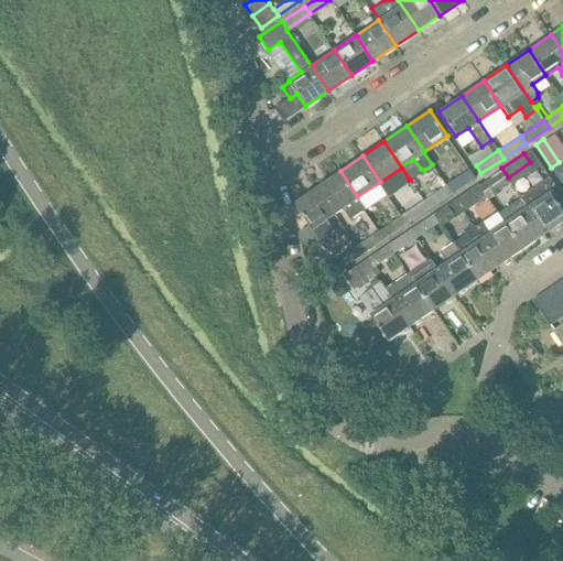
[(562,159),(559,162),(551,168),(562,184),(562,168),(562,166),(562,159)]
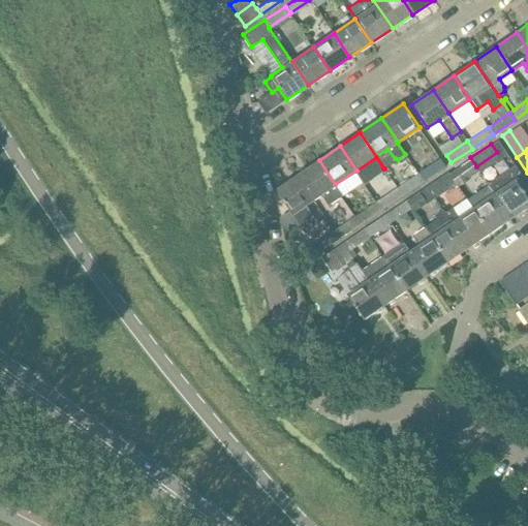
[(455,181),(476,166),(470,157),(449,172),(455,181)]
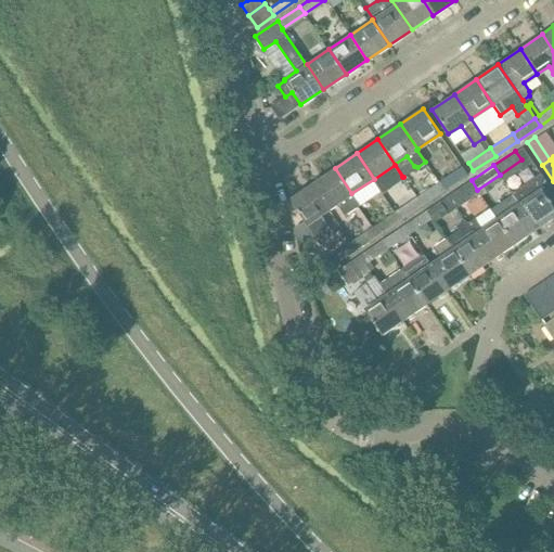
[(462,166),(439,181),(445,189),(466,174),(462,166)]
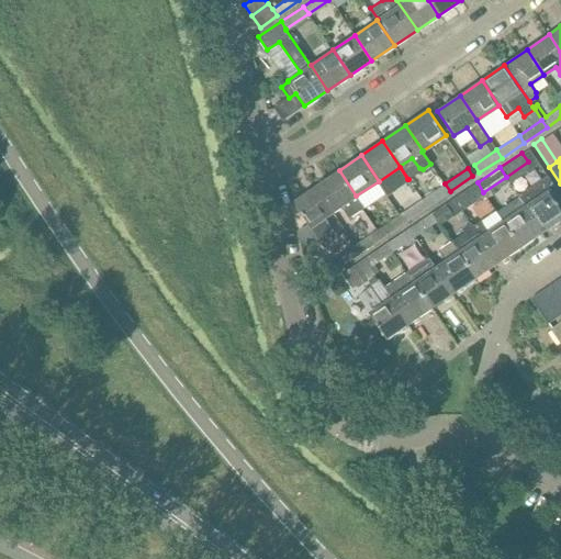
[(339,170),(316,186),(334,211),(341,207),(348,216),(363,207),(356,197),(356,196),(339,170)]
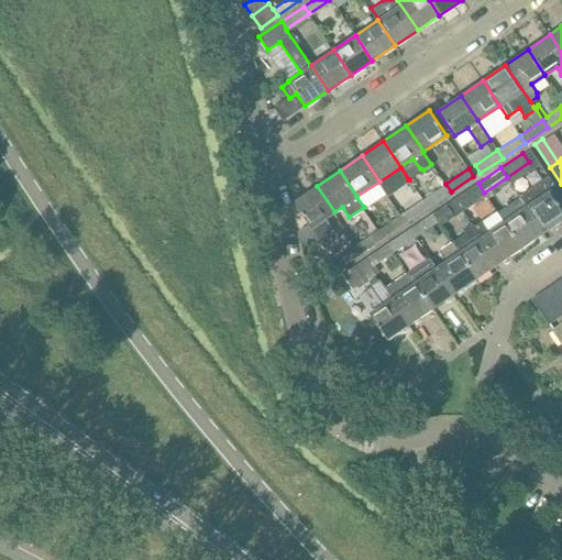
[(561,195),(548,175),(519,195),(520,196),(526,206),(543,231),(561,218),(561,195)]
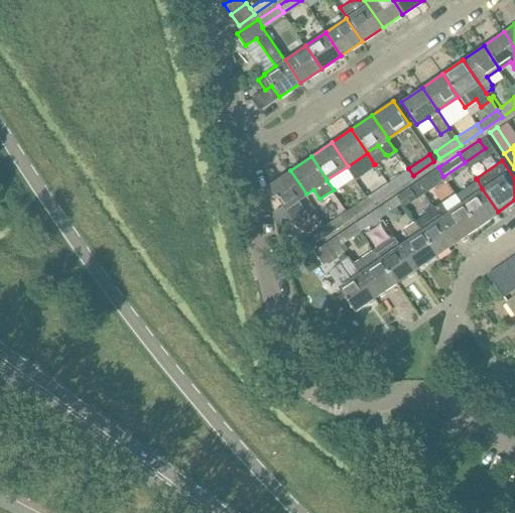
[(442,177),(443,176),(438,167),(437,168),(436,167),(416,180),(422,188),(441,175),(442,177)]
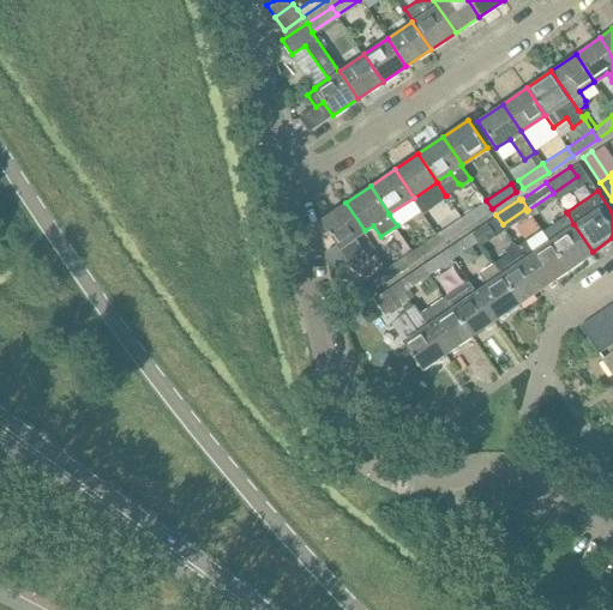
[(492,209),(486,200),(461,217),(467,225),(492,209)]
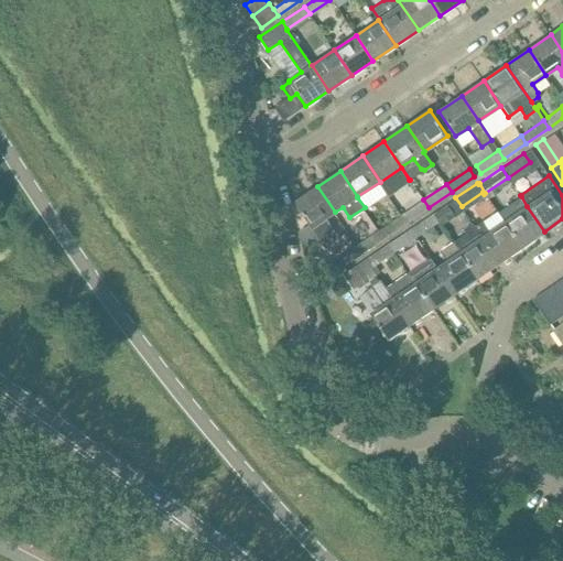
[(326,218),(335,212),(317,186),(294,202),(324,247),(339,237),(326,218)]
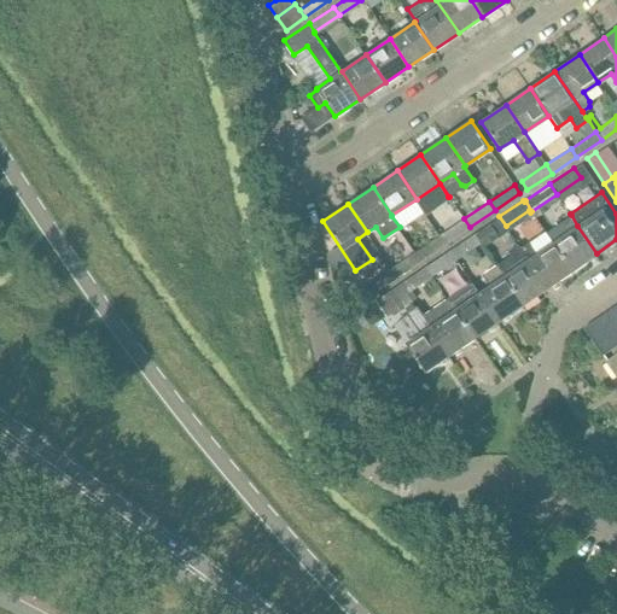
[(560,222),(546,232),(553,243),(572,270),(597,253),(577,226),(571,215),(560,222)]
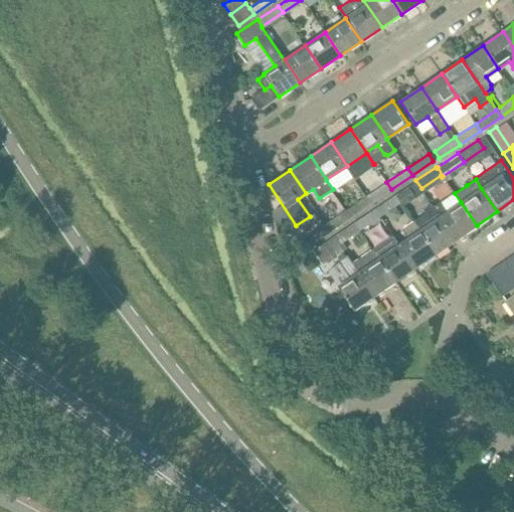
[(421,188),(415,180),(408,185),(413,193),(415,196),(422,191),(420,189),(421,188)]
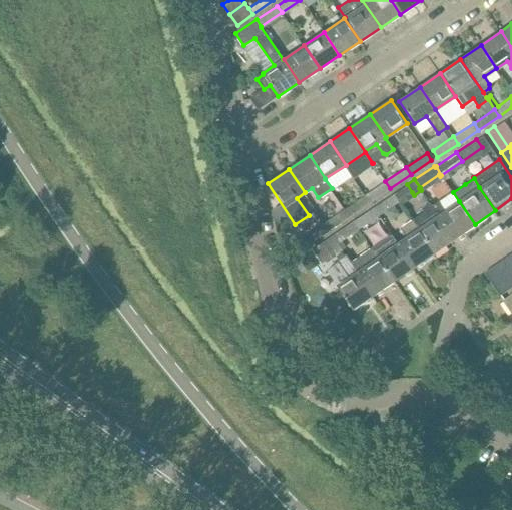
[(390,188),(385,181),(366,194),(370,201),(390,188)]
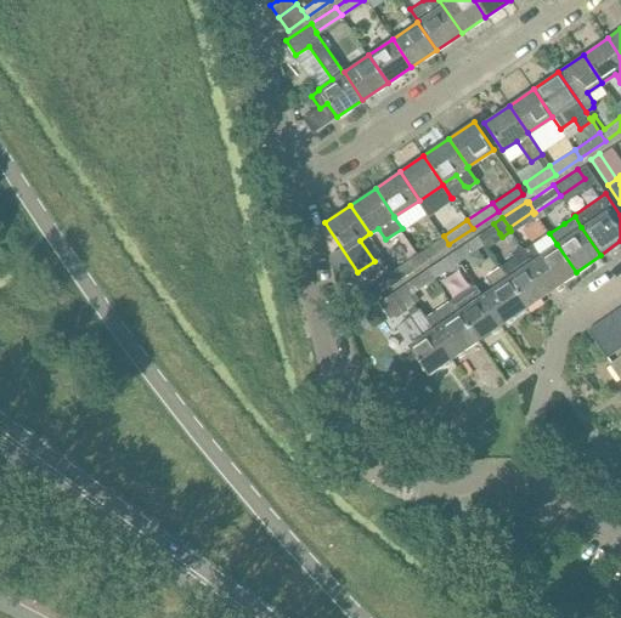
[(494,224),(478,234),(484,244),(500,233),(494,224)]
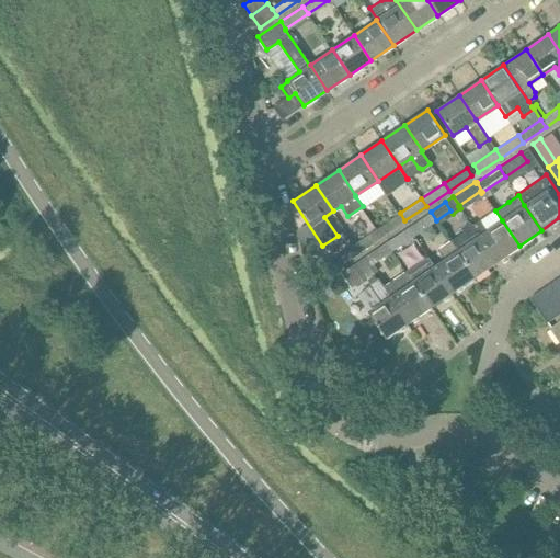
[(431,212),(409,226),(414,235),(436,220),(431,212)]
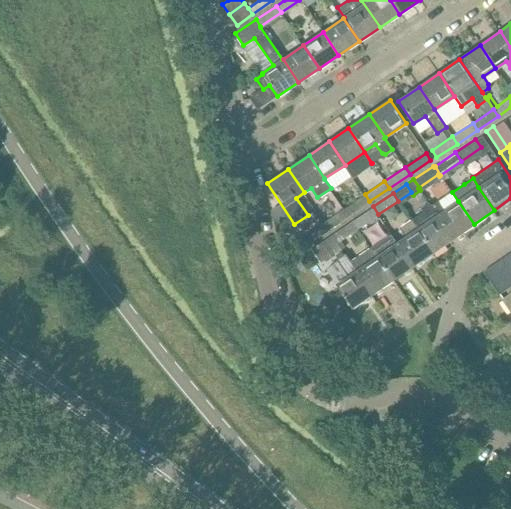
[(369,201),(365,194),(344,208),(349,215),(369,201)]
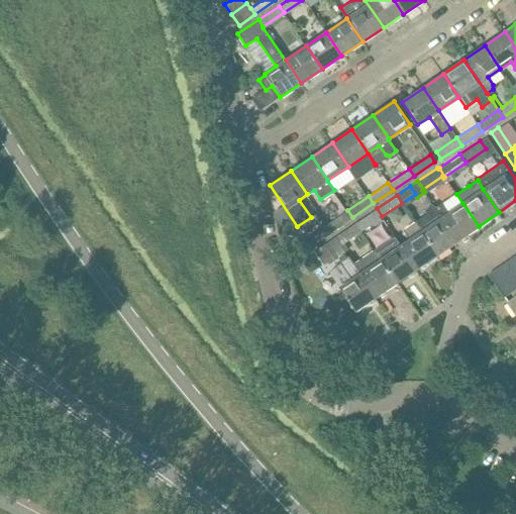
[(442,202),(435,207),(457,240),(479,226),(462,203),(448,212),(442,202)]
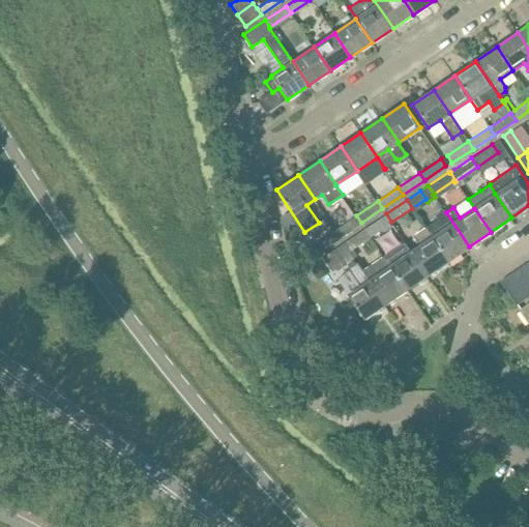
[(438,218),(425,227),(448,261),(469,246),(446,212),(445,212),(443,209),(435,215),(438,218)]
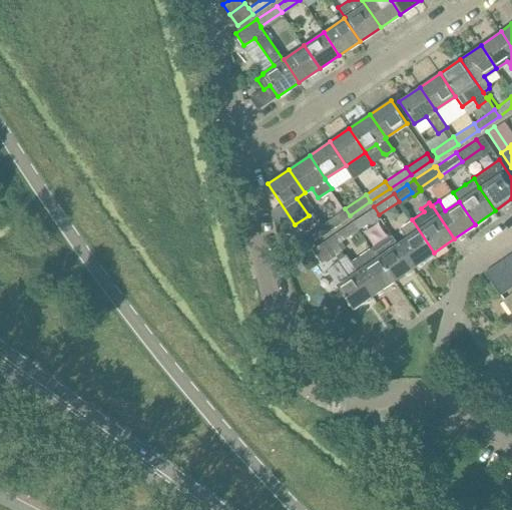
[(353,220),(359,228),(379,214),(374,206),(353,220)]
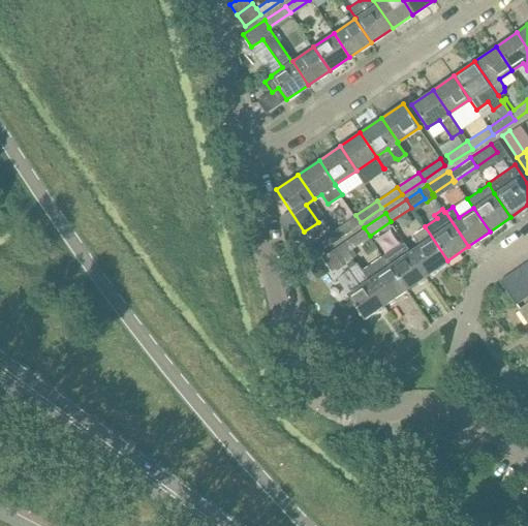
[(361,222),(355,215),(335,229),(340,237),(361,222)]
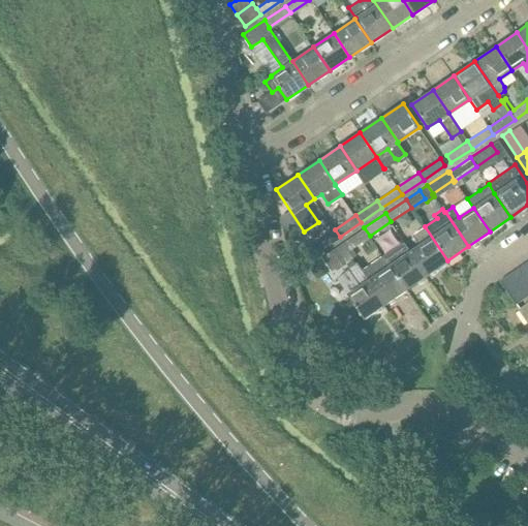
[(427,275),(447,260),(425,226),(412,235),(420,245),(410,250),(427,275)]
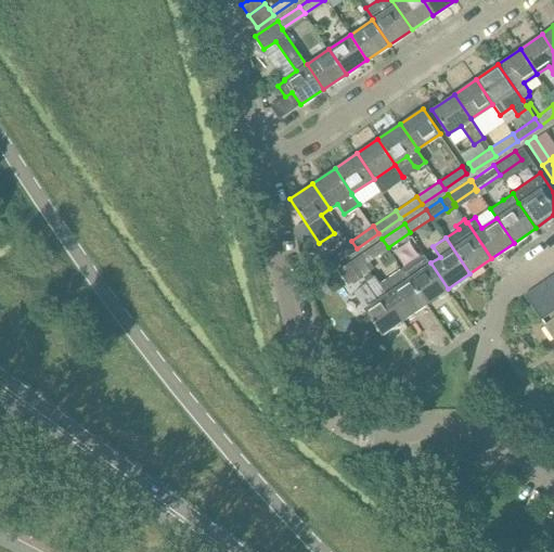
[(369,260),(388,247),(382,239),(360,253),(370,267),(372,266),(369,260)]
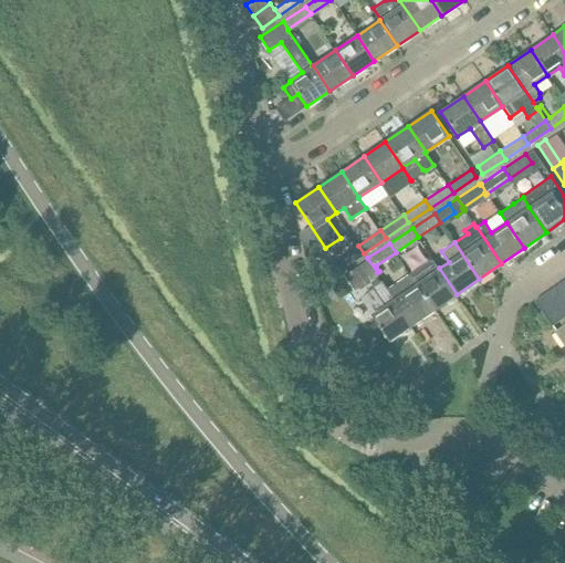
[(364,253),(358,246),(334,262),(339,270),(364,253)]
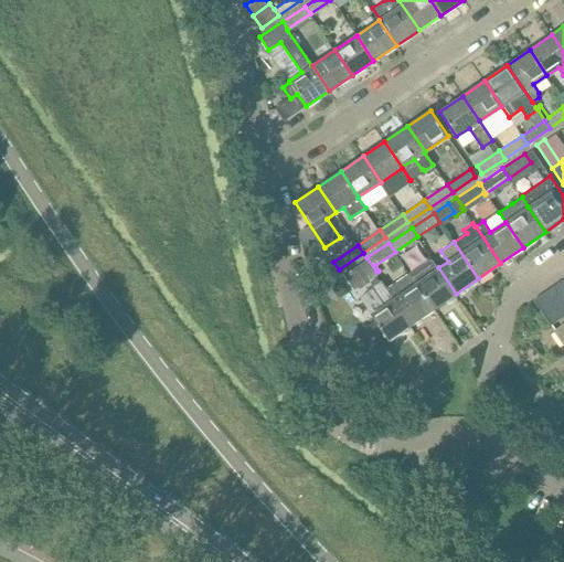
[(352,288),(376,272),(366,257),(342,274),(352,288)]
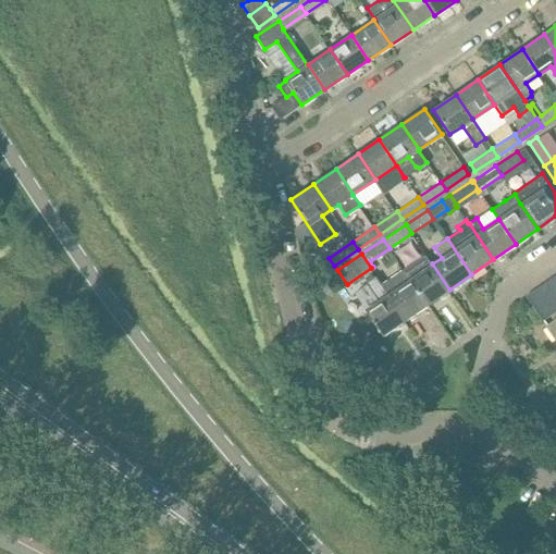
[(417,260),(404,269),(428,304),(449,290),(432,263),(423,270),(417,260)]
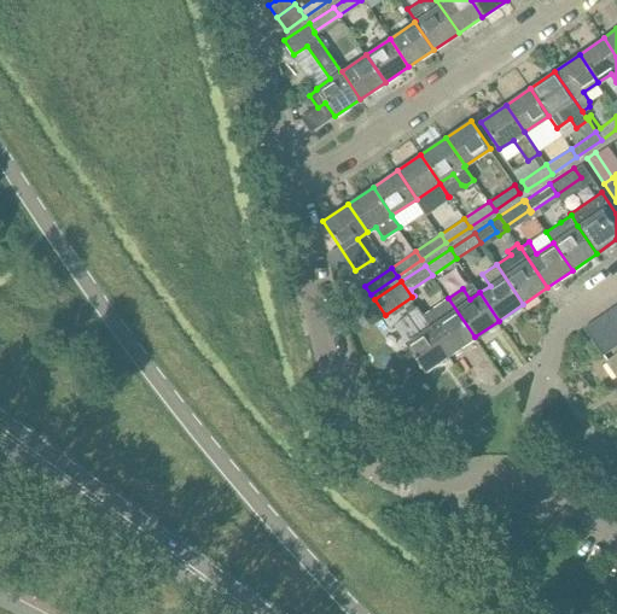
[(449,354),(475,337),(448,298),(431,309),(438,321),(431,326),(449,354)]
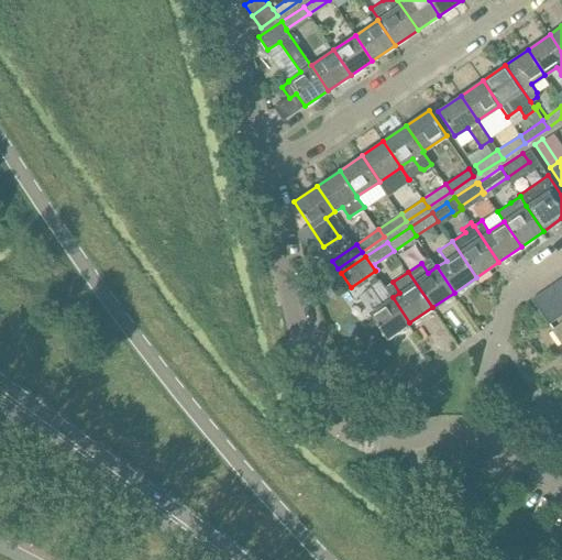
[(561,313),(561,294),(553,282),(542,289),(559,315),(561,313)]
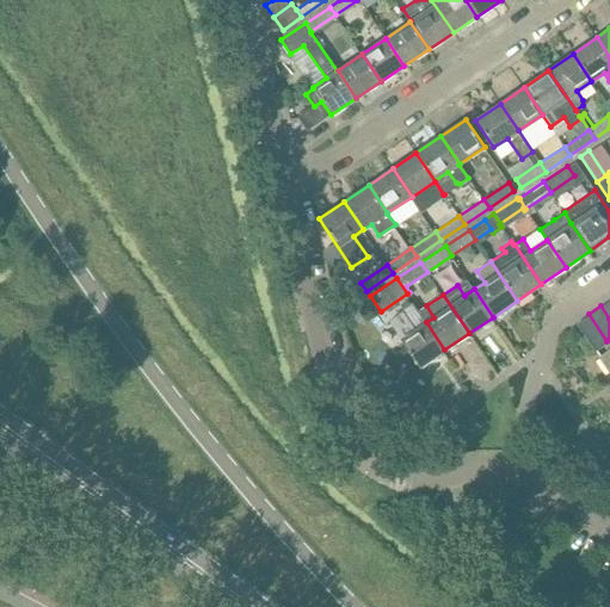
[(607,341),(589,314),(577,322),(595,350),(607,341)]
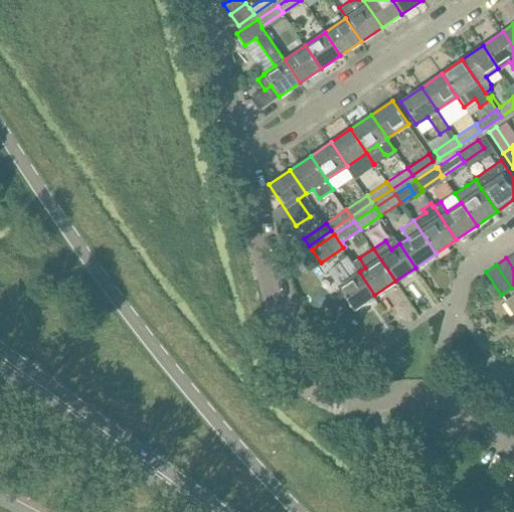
[(353,310),(374,295),(359,272),(338,287),(353,310)]
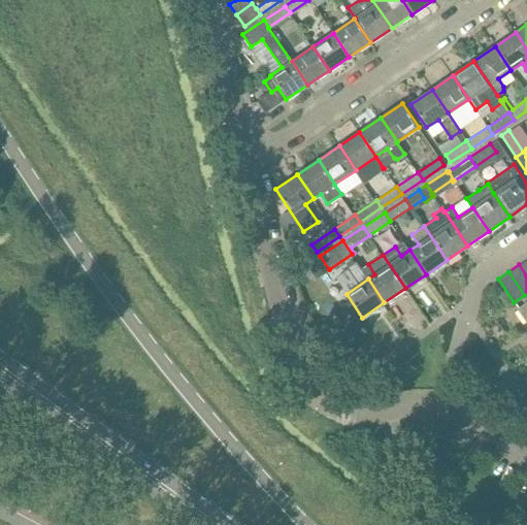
[(526,300),(518,307),(526,322),(526,300)]
